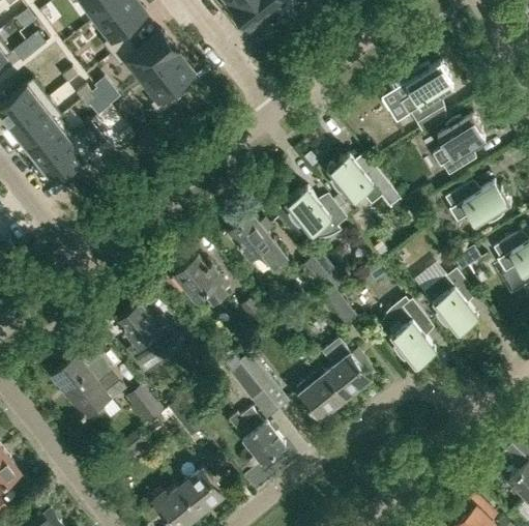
[(68,0),(72,4),(78,0),(81,0),(95,18),(117,0),(68,0)]
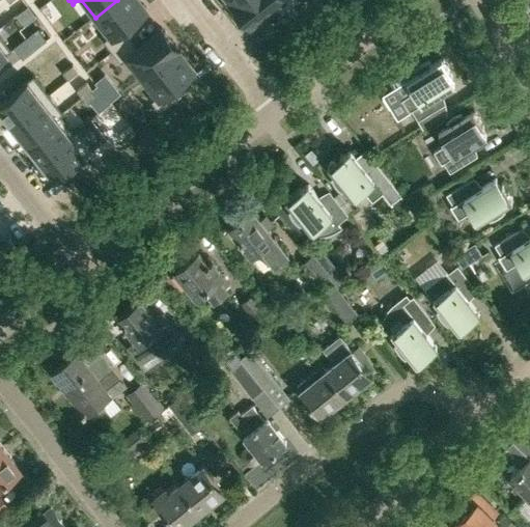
[(136,0),(117,0),(95,18),(110,36),(103,43),(111,54),(130,39),(122,29),(145,11),(136,0)]
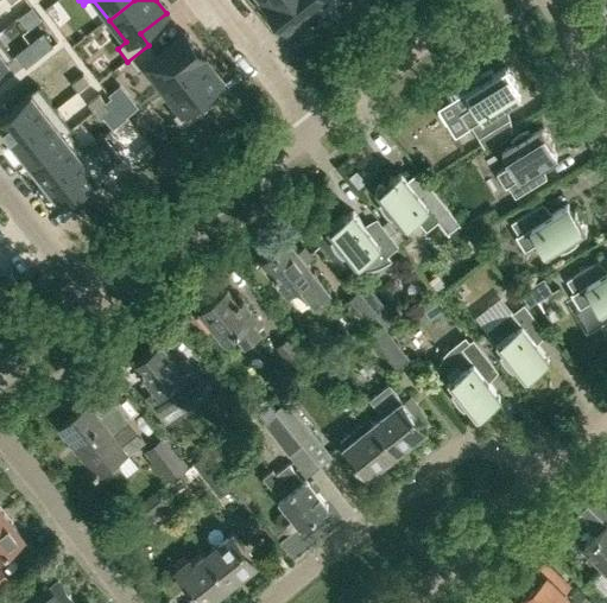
[(276,0),(267,7),(285,31),(311,10),(321,21),(342,4),(339,0),(276,0)]
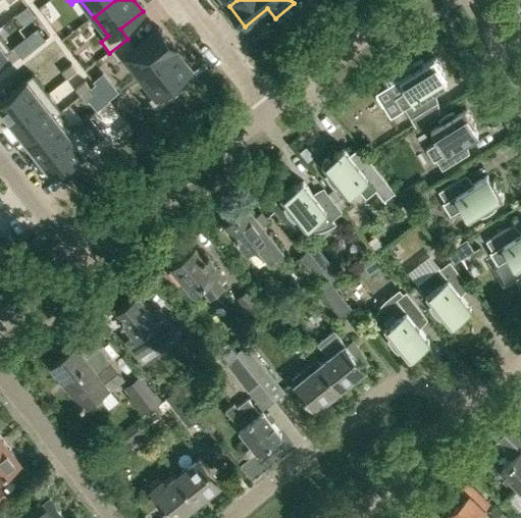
[(27,10),(17,18),(22,24),(32,17),(27,10)]
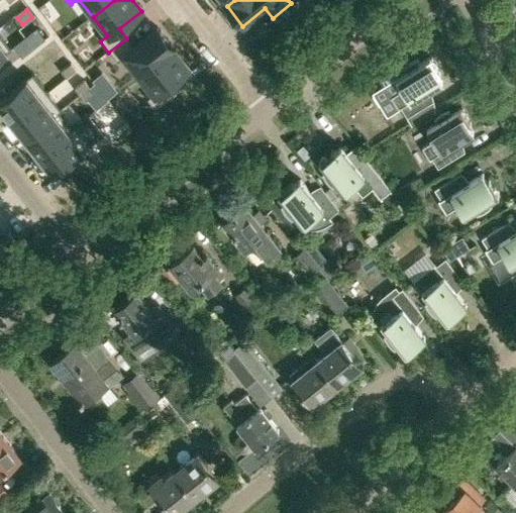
[(126,38),(108,53),(117,63),(124,58),(139,76),(173,49),(157,29),(134,47),(126,38)]
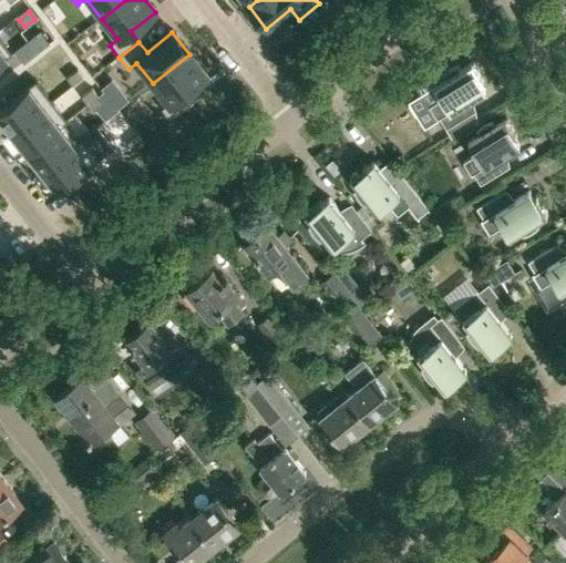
[(23,67),(49,47),(40,36),(14,55),(23,67)]
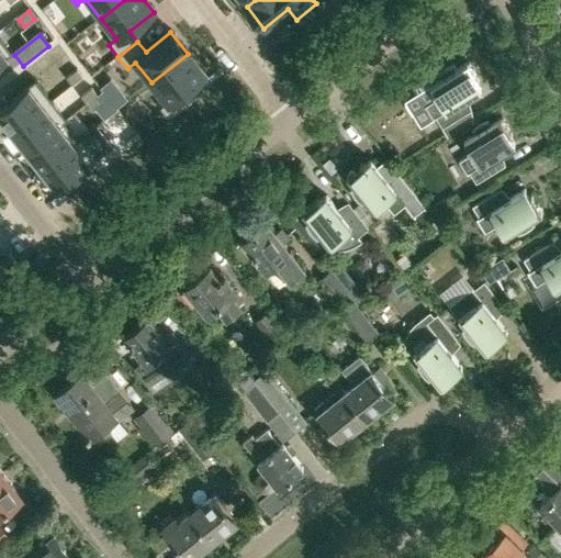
[(0,67),(7,62),(11,58),(0,44),(0,67)]
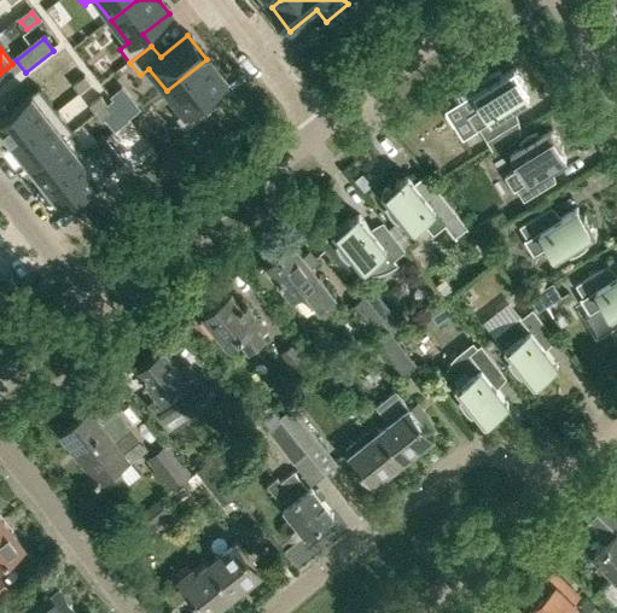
[(207,59),(167,91),(184,112),(175,120),(185,133),(207,116),(198,104),(225,83),(207,59)]
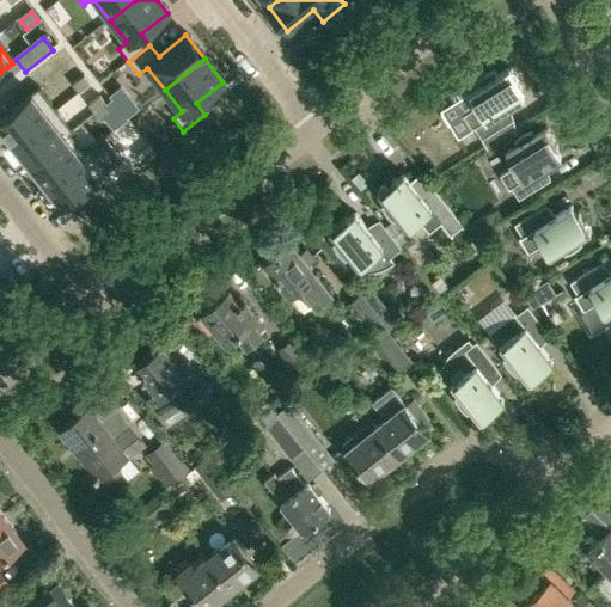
[(480,81),(476,85),(478,90),(468,97),(475,110),(465,116),(475,132),(477,129),(484,140),(507,127),(500,115),(523,100),(518,92),(520,91),(508,72),(496,79),(494,74),(486,77),(480,81)]
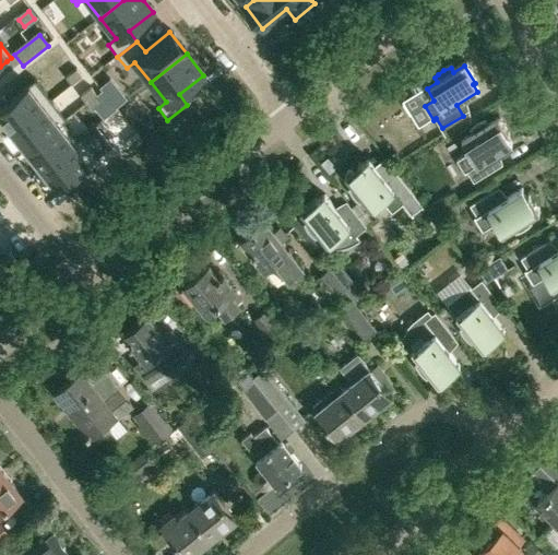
[(75,71),(66,80),(71,86),(81,79),(75,71)]
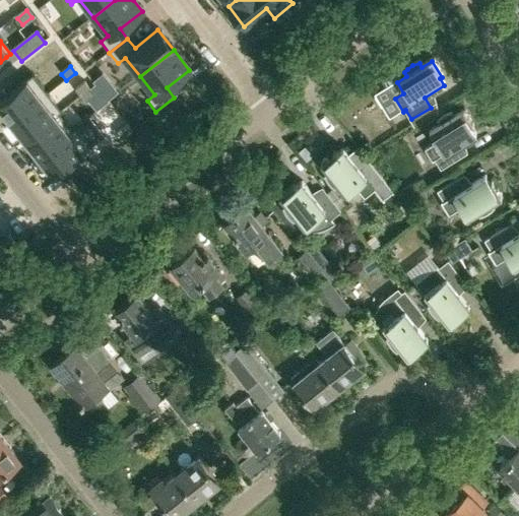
[(25,81),(0,101),(0,113),(9,125),(47,95),(31,76),(25,81)]
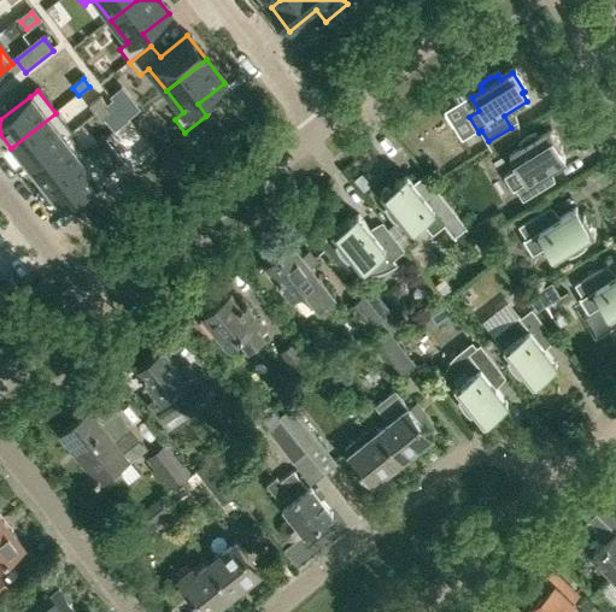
[(100,99),(88,109),(94,116),(106,107),(100,99)]
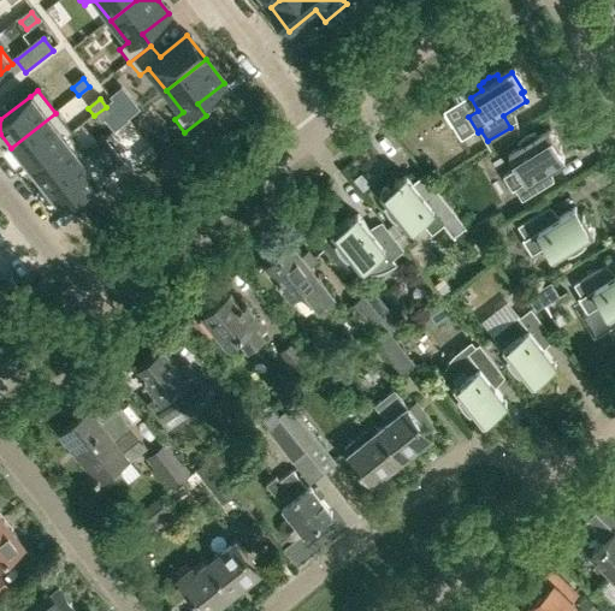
[(106,107),(94,116),(100,123),(112,114),(106,107)]
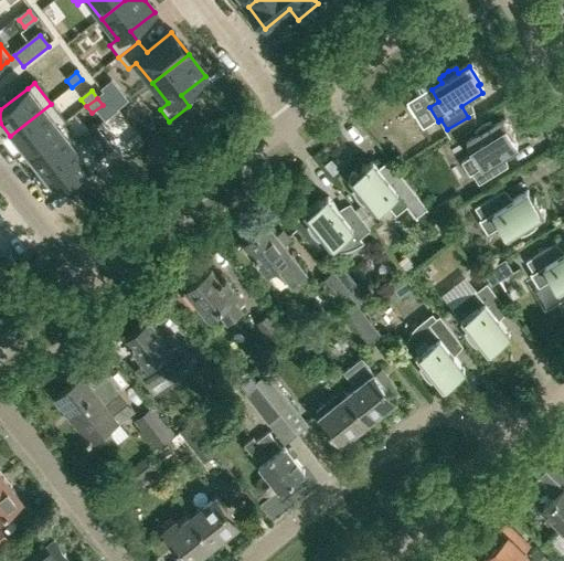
[(51,104),(10,136),(25,155),(63,125),(66,123),(51,104)]
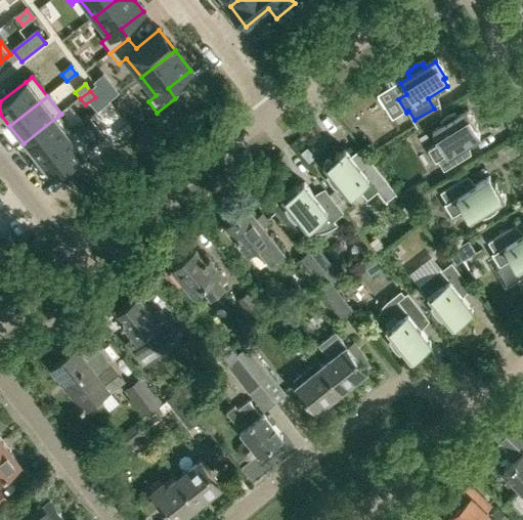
[(442,121),(439,124),(441,128),(431,134),(438,145),(427,153),(435,166),(437,164),(443,174),(466,160),(460,149),(479,137),(475,130),(477,129),(467,113),(456,119),(454,115),(447,117),(442,121)]
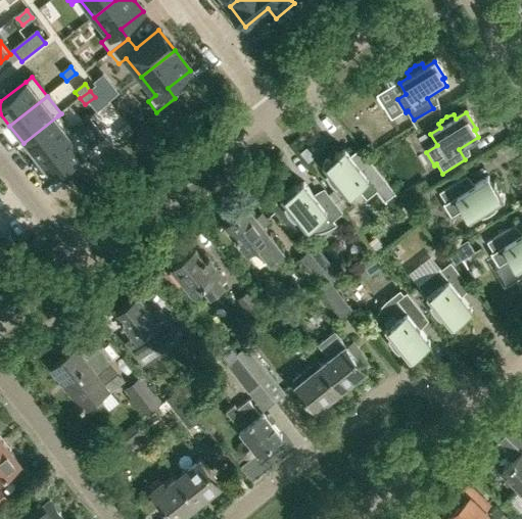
[(58,115),(24,143),(37,160),(72,133),(58,115)]
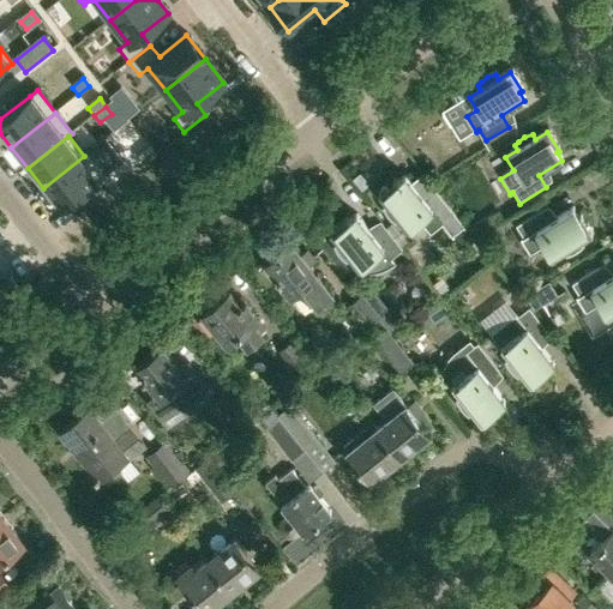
[(148,148),(136,156),(142,164),(154,155),(148,148)]
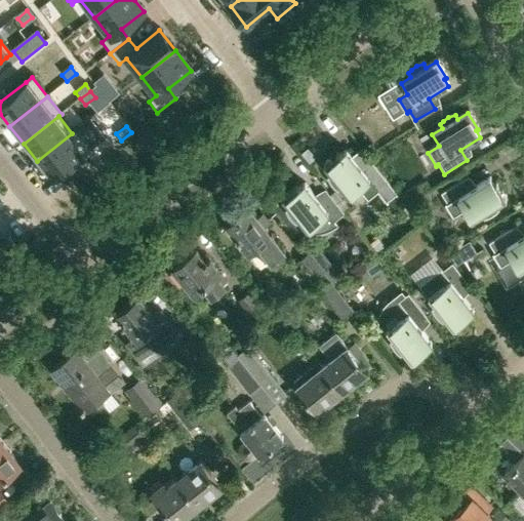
[(72,133),(37,161),(52,181),(83,155),(91,149),(76,130),(72,133)]
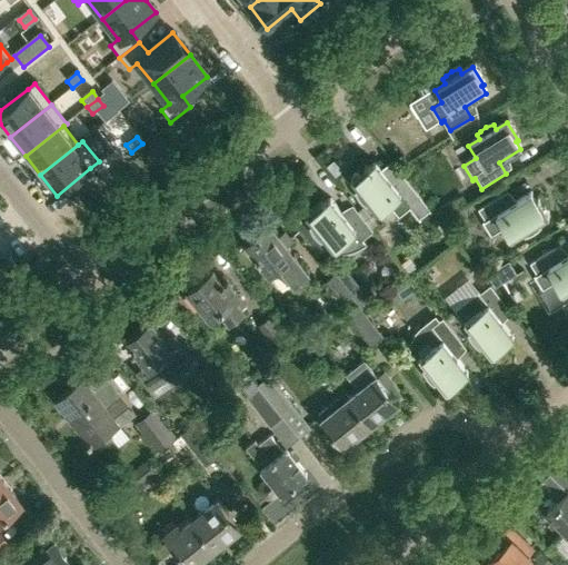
[(357,191),(352,195),(357,201),(361,207),(365,210),(369,207),(377,217),(388,208),(398,219),(410,209),(420,220),(429,212),(391,165),(381,174),(375,165),(367,170),(366,168),(349,181),(357,191)]
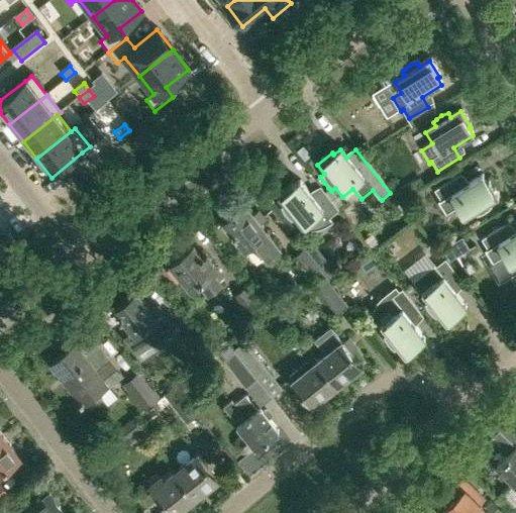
[(473,214),(476,218),(482,216),(487,212),(491,209),(488,205),(498,199),(488,183),(486,184),(482,177),(462,189),(455,179),(433,193),(439,203),(437,204),(445,217),(456,210),(463,220),(473,214)]
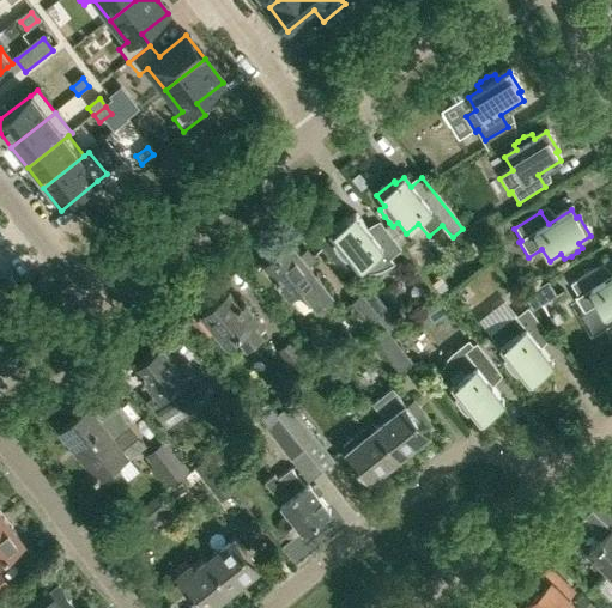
[(345,220),(327,235),(335,244),(332,248),(335,255),(340,262),(345,265),(349,261),(357,272),(358,271),(363,277),(367,277),(371,277),(375,275),(380,274),(383,273),(387,271),(391,269),(394,267),(389,261),(401,251),(382,229),(371,237),(355,217),(347,223),(345,220)]
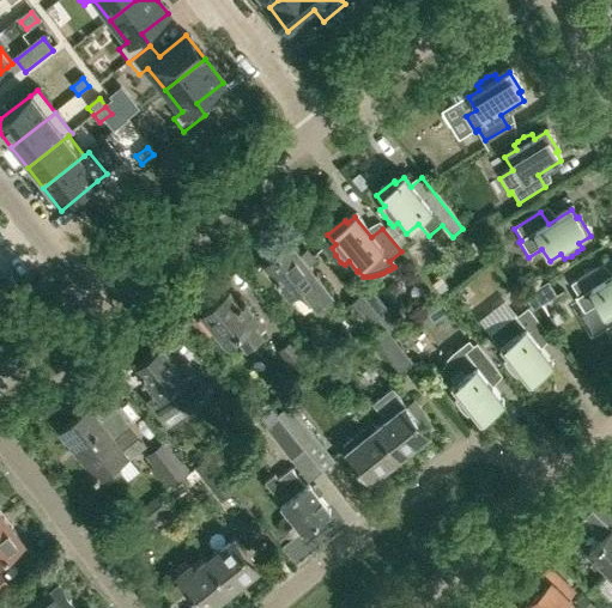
[(315,309),(332,296),(308,267),(315,262),(308,253),(301,257),(291,244),(262,267),(288,298),(300,289),(315,309)]
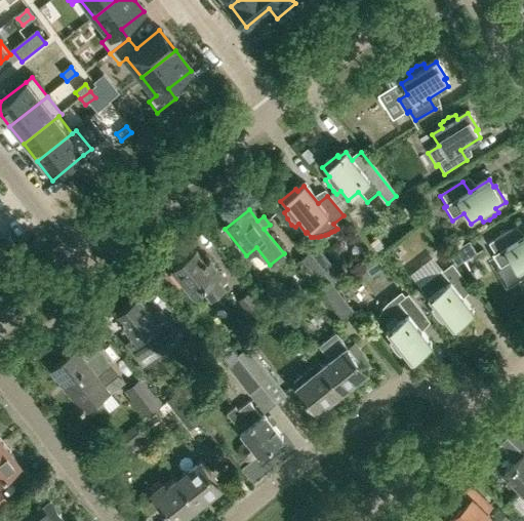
[(511,232),(488,245),(493,255),(494,256),(492,257),(499,270),(493,273),(506,292),(523,281),(518,274),(523,269),(523,237),(523,238),(517,242),(511,232)]
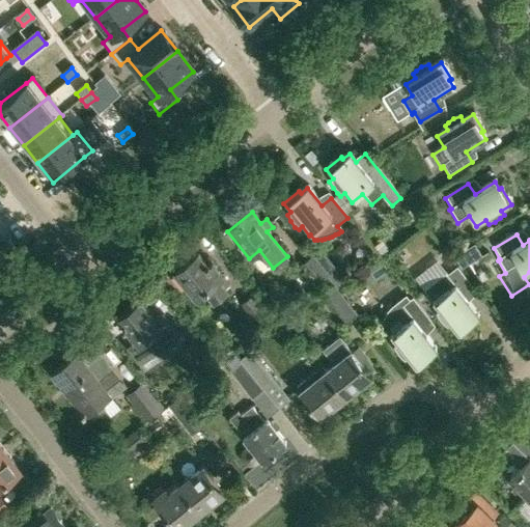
[(325,252),(313,261),(328,280),(340,296),(352,286),(325,252)]
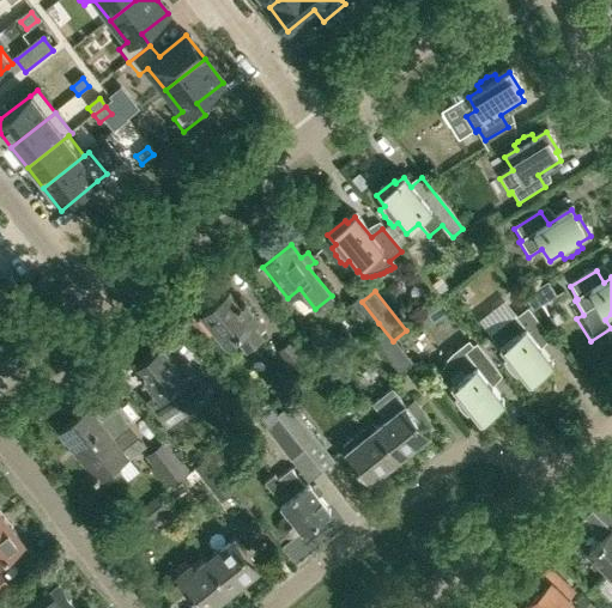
[(234,357),(243,348),(246,352),(264,336),(254,324),(255,323),(243,308),(238,311),(226,296),(201,316),(225,346),(234,357)]
